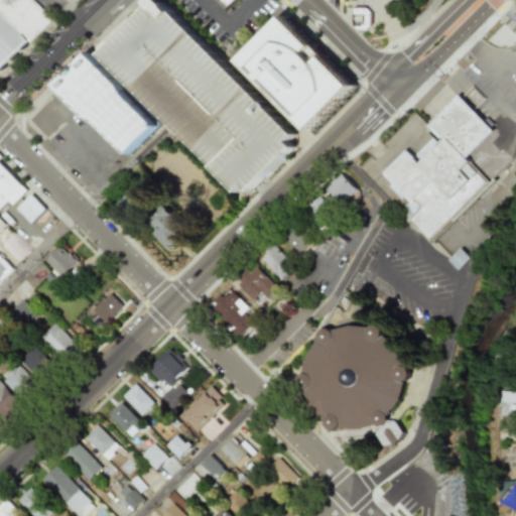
[(0,0),(0,67),(51,20),(32,0),(0,0)]
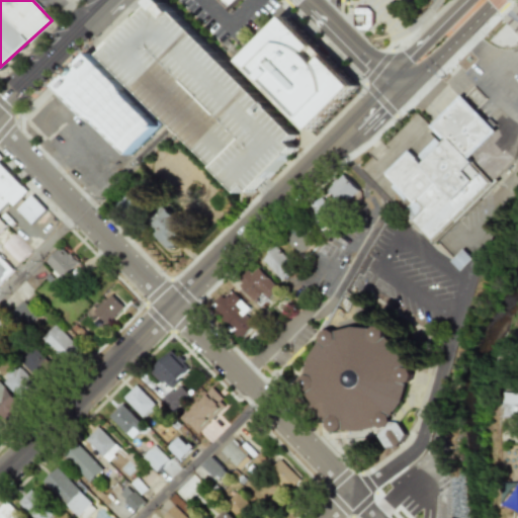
[(102,53),(155,0),(167,0),(300,133),(292,141),(298,147),(253,192),(247,186),(242,192),(102,53)]
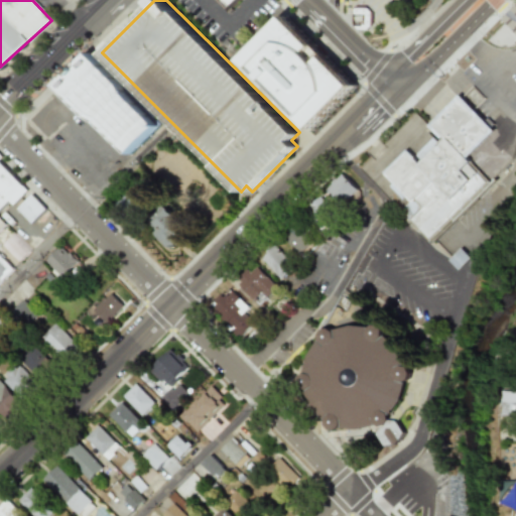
[(241,0),(229,12),(217,0),(241,0)]
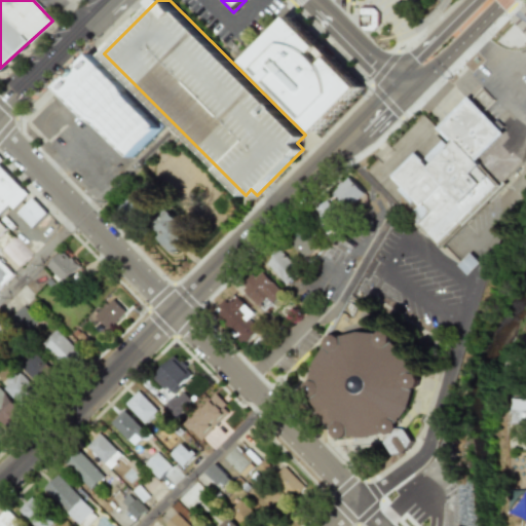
[(376,30),(376,8),(359,8),(358,30),(376,30)]
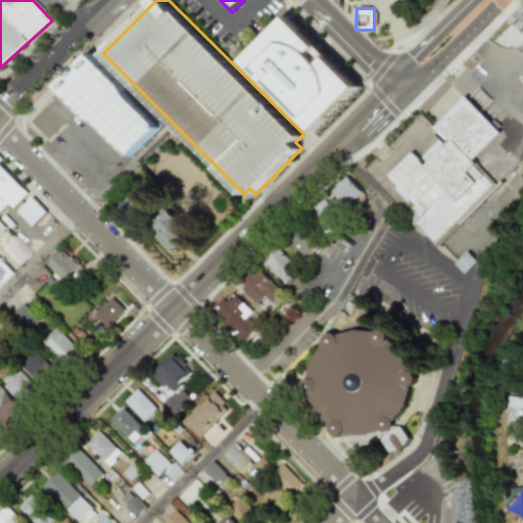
[(295,17),(365,87),(322,130),(252,60),(295,17)]
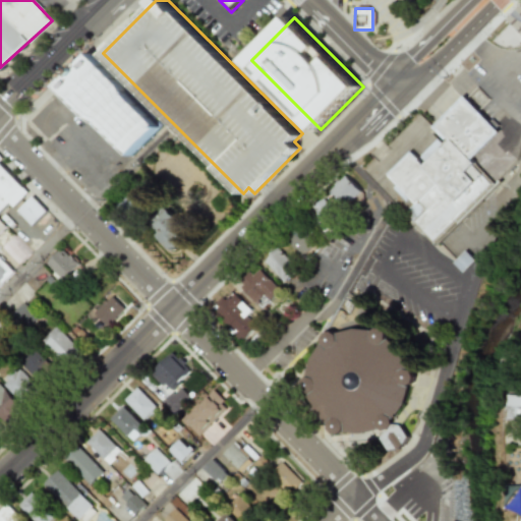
[(59,89),(67,79),(70,65),(83,63),(93,55),(123,87),(129,96),(162,129),(132,158),(101,125),(91,120),(59,89)]
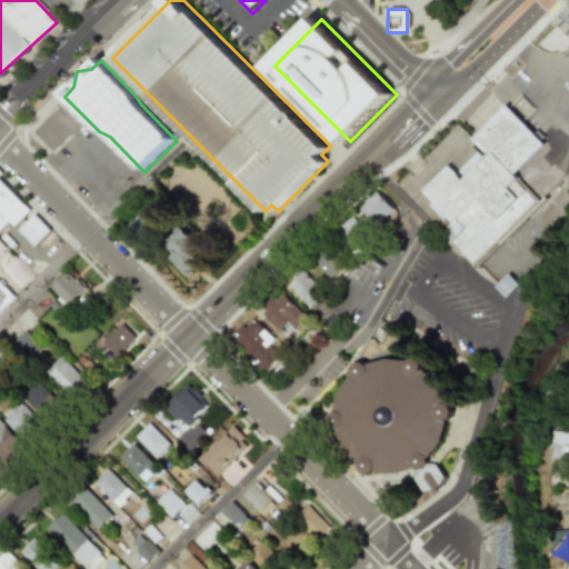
[(507,105),(547,145),(517,175),(543,202),(476,269),(451,243),(465,230),(458,222),(455,225),(422,191),(448,166),(463,181),(489,156),(472,139),(490,121),(507,105)]
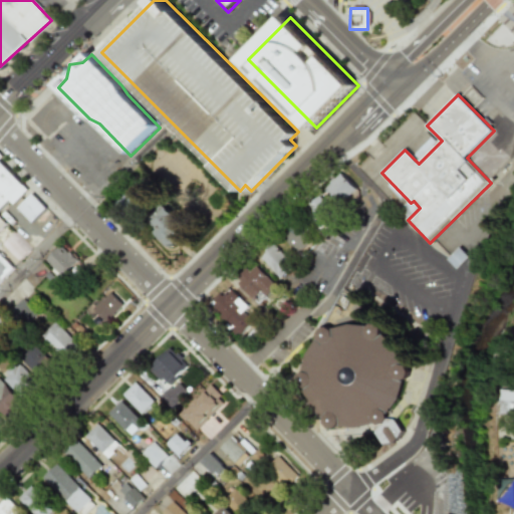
[(0,160),(30,191),(14,206),(10,201),(0,211),(0,160)]
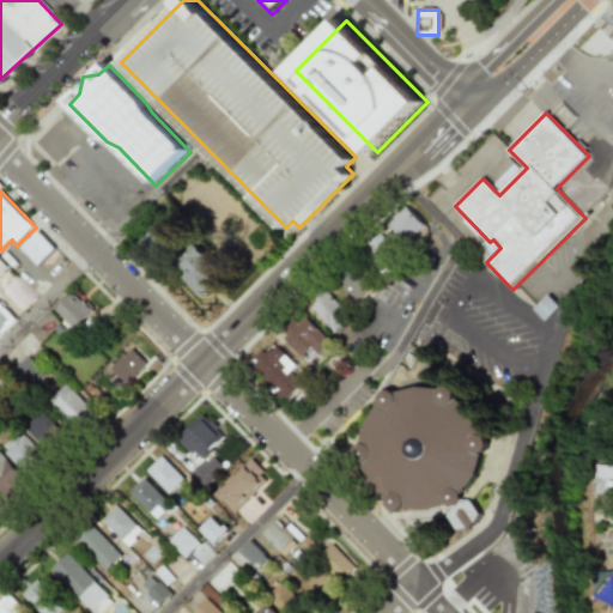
[(426,225),(407,206),(387,225),(407,244),(426,225)]
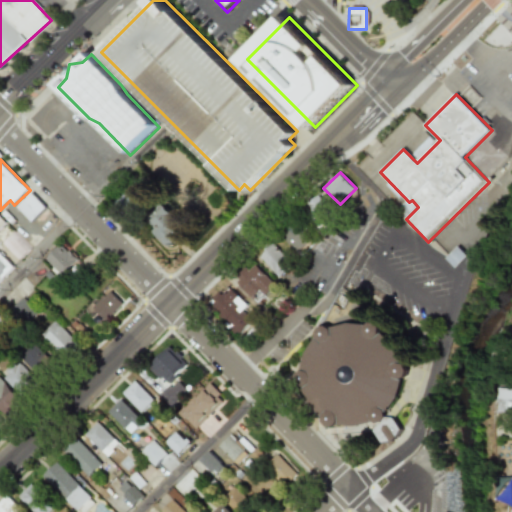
[(114,204),(128,217),(145,198),(131,186),(114,204)]
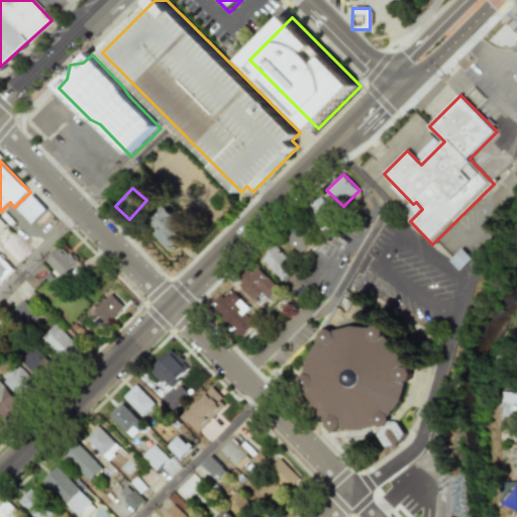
[(45,209),(30,195),(16,209),(30,224),(45,209)]
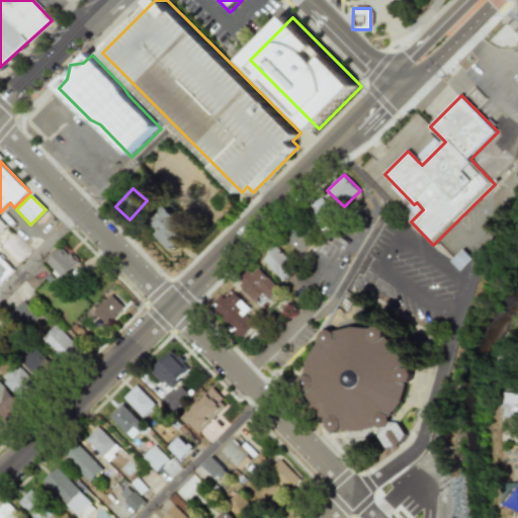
[(305,212),(319,227),(335,210),(322,196),(305,212)]
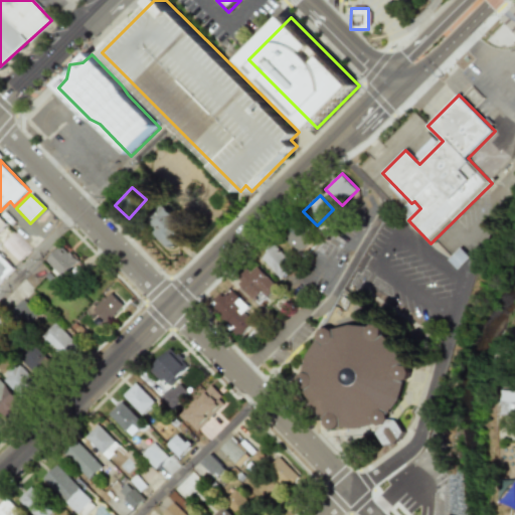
[(170,249),(190,231),(167,208),(154,221),(160,228),(154,234),(170,249)]
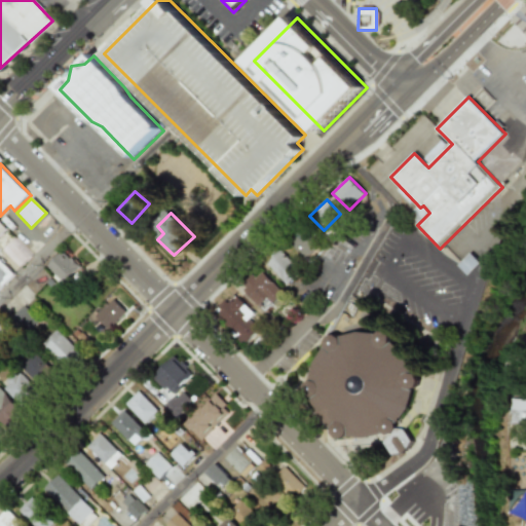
[(304,259),(318,245),(301,227),(287,241),(304,259)]
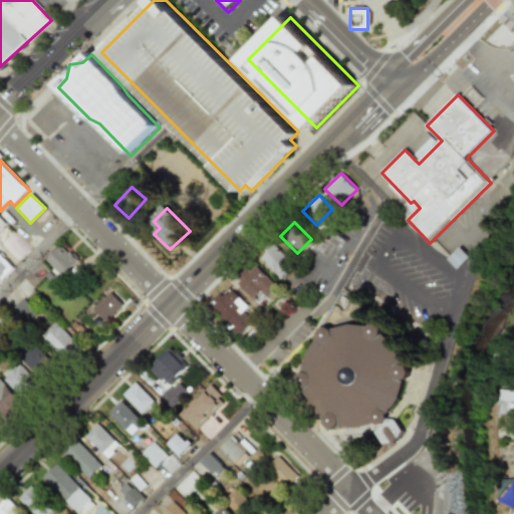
[(0,244),(16,261),(29,248),(12,232),(0,244)]
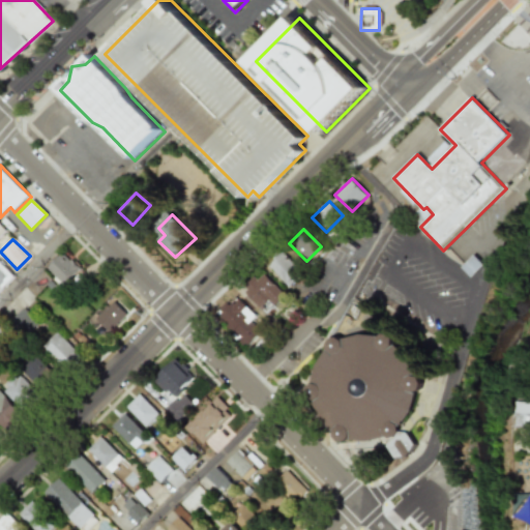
[(47,268),(64,285),(80,268),(62,252),(47,268)]
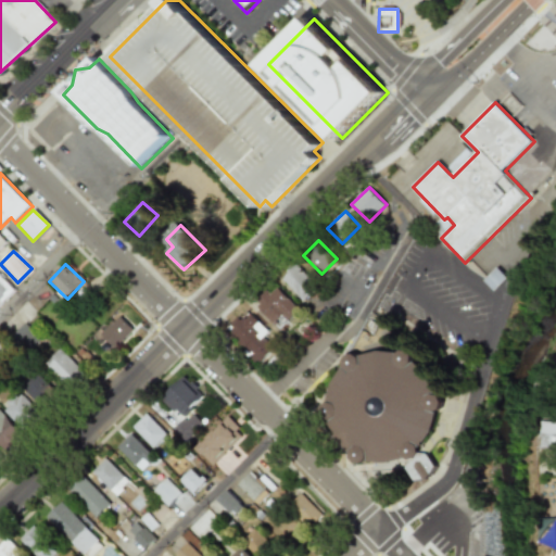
[(317,287),(294,265),(280,278),(303,301),(317,287)]
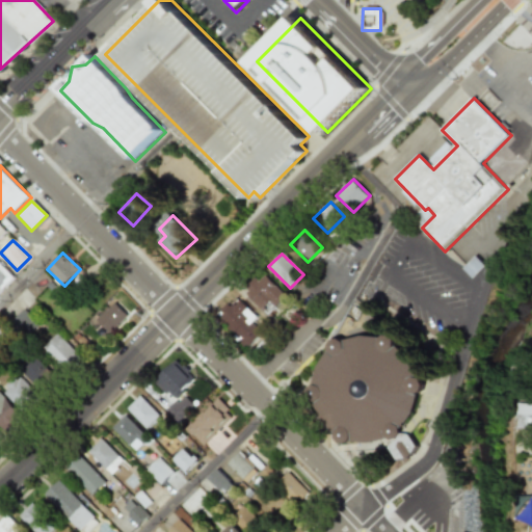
[(473,277),(484,267),(476,257),(463,267),(473,277)]
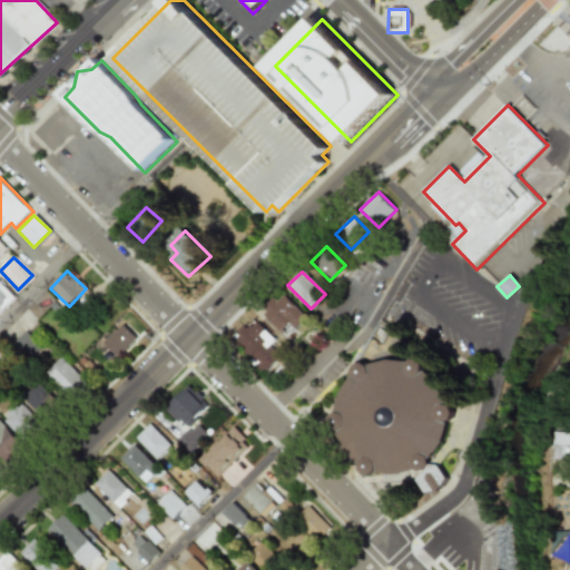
[(259,311),(277,330),(286,322),(294,330),(306,316),(281,291),(259,311)]
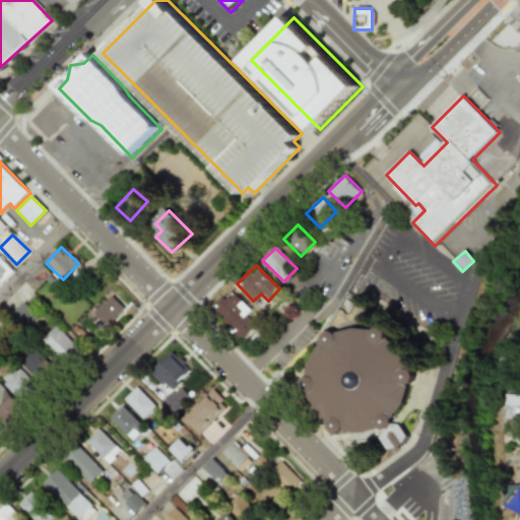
[(240,340),(260,320),(231,289),(209,310),(240,340)]
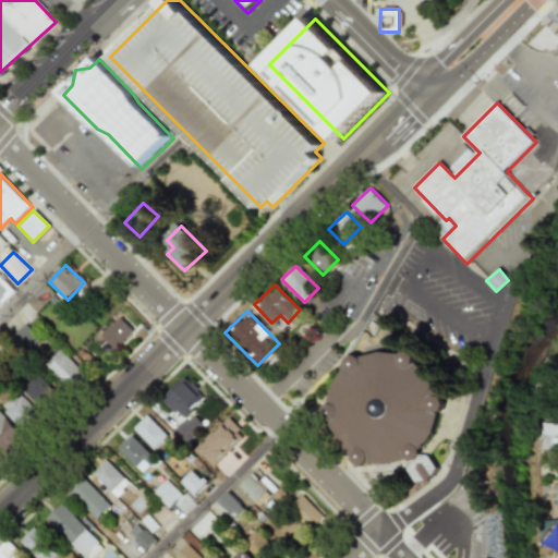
[(134,331),(120,317),(100,336),(114,350),(134,331)]
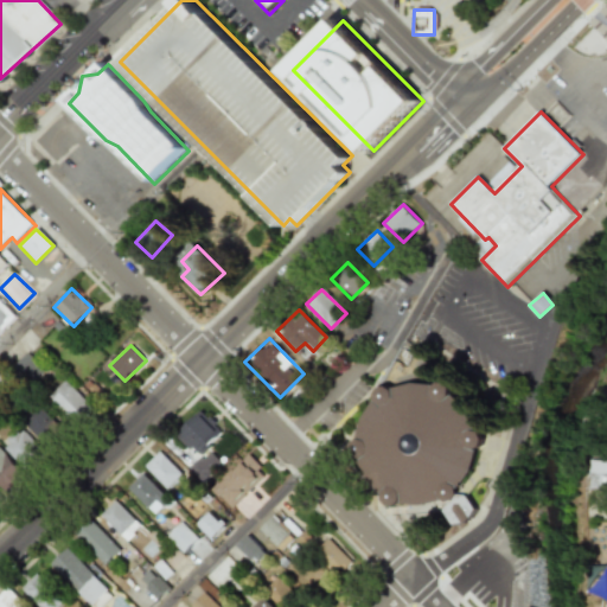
[(13,365),(32,382),(43,369),(25,353),(13,365)]
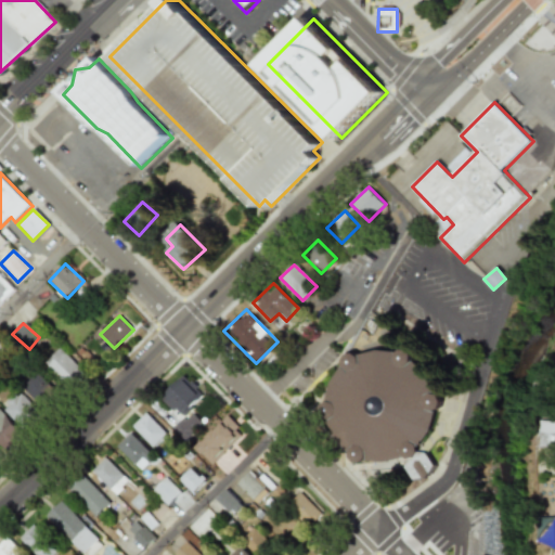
[(43,363),(68,386),(82,371),(59,348),(43,363)]
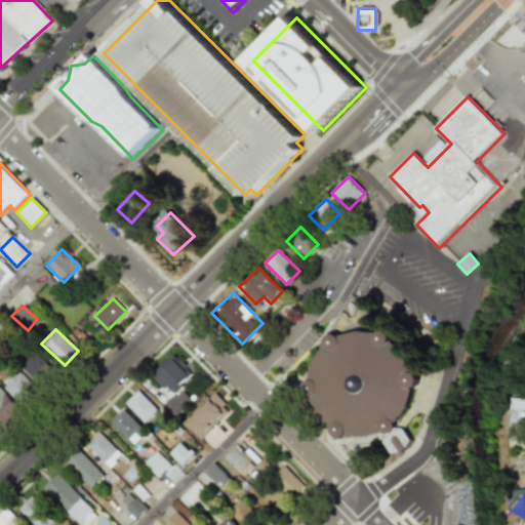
[(358,333),(376,335),(376,337),(381,333),(389,333),(393,338),(392,346),(394,344),(406,357),(413,371),(406,377),(412,374),(418,377),(420,382),(418,389),(412,392),(415,392),(410,410),(399,425),(398,426),(399,430),(407,431),(415,443),(408,454),(396,456),(388,444),(389,437),(385,435),(382,436),(365,440),(349,438),(349,435),(344,440),(336,440),(332,435),(332,428),(331,430),(319,416),(311,400),(313,398),(306,396),(303,392),(304,386),(312,381),(309,380),(315,363),(324,349),(326,350),(326,344),(329,337),(336,336),(341,340),(342,347),(344,345),(344,336),(358,333)]
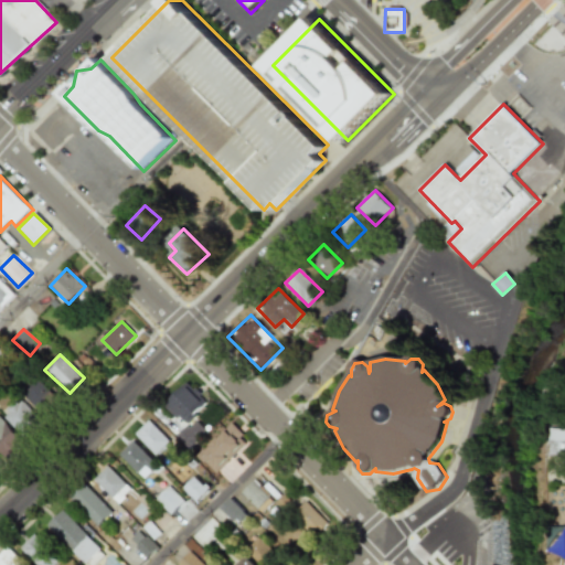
[(40,412),(54,396),(35,379),(21,394),(40,412)]
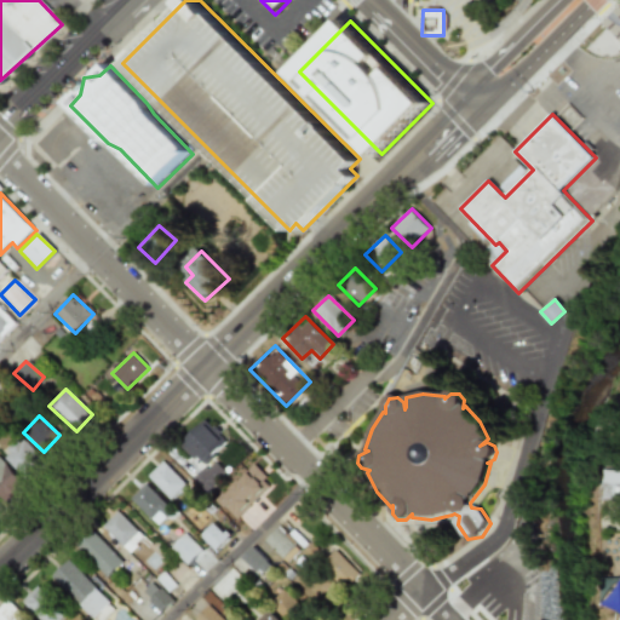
[(178,443),(201,468),(228,442),(205,418),(178,443)]
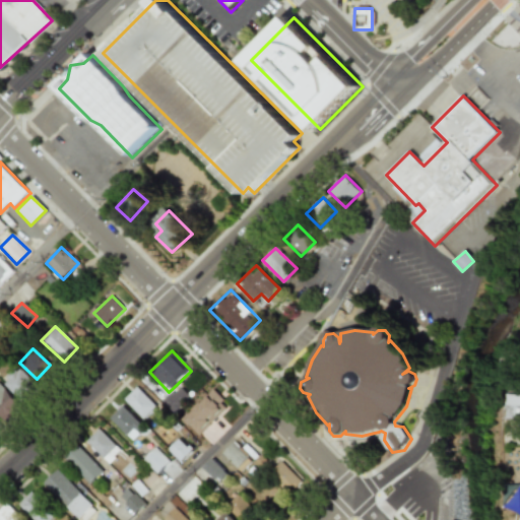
[(0,382),(20,402),(36,388),(15,367),(0,382)]
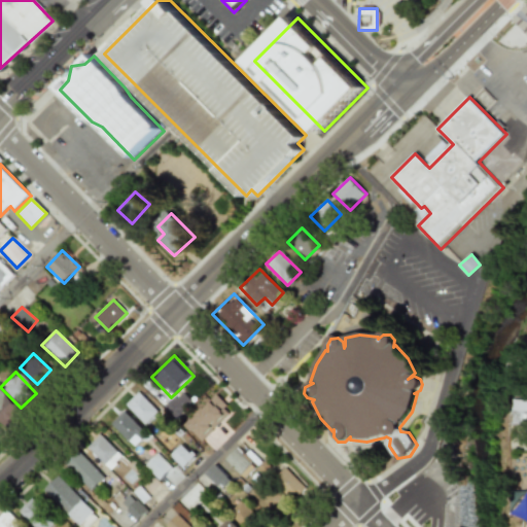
[(0,423),(4,428),(21,413),(0,391),(0,423)]
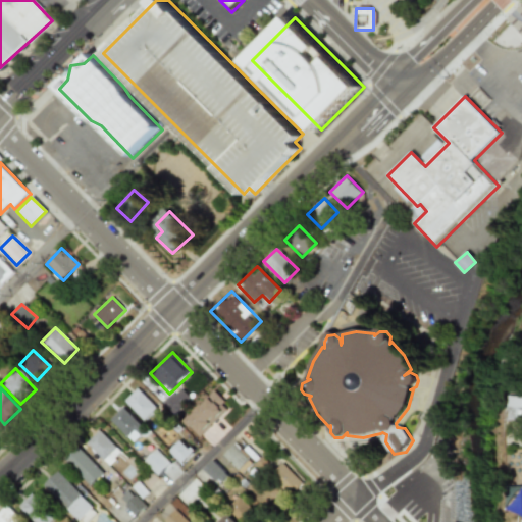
[(123,401),(143,420),(155,408),(136,388),(123,401)]
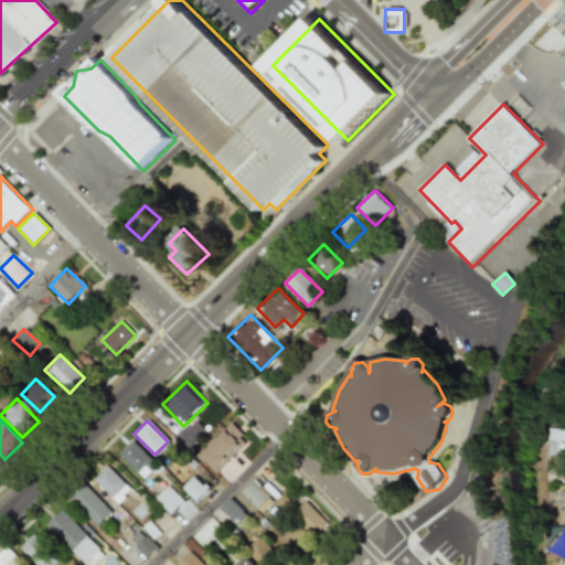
[(198,454),(214,472),(247,443),(231,424),(198,454)]
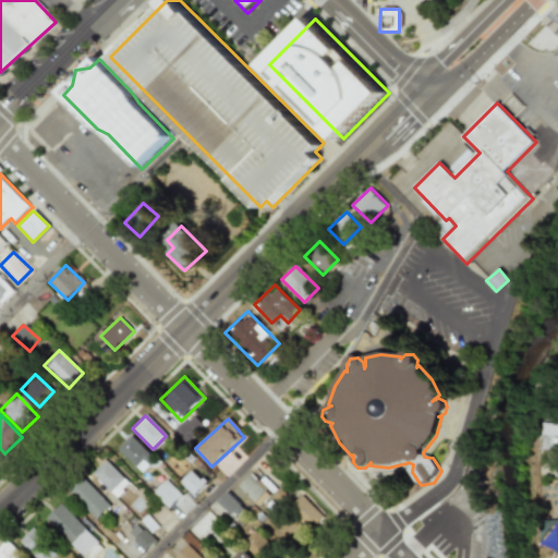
[(557,450),(557,423),(541,423),(541,450),(557,450)]
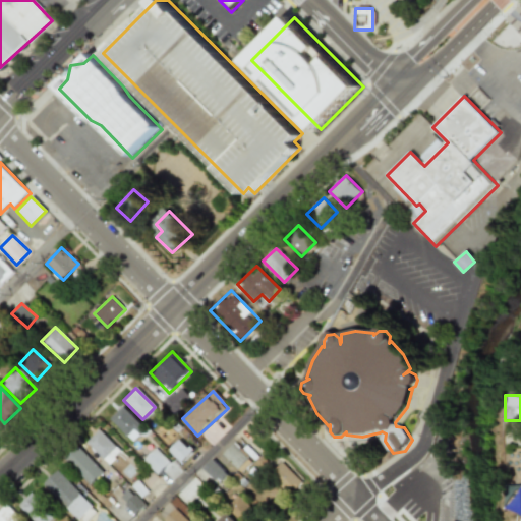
[(147,428),(120,403),(107,417),(132,443),(147,428)]
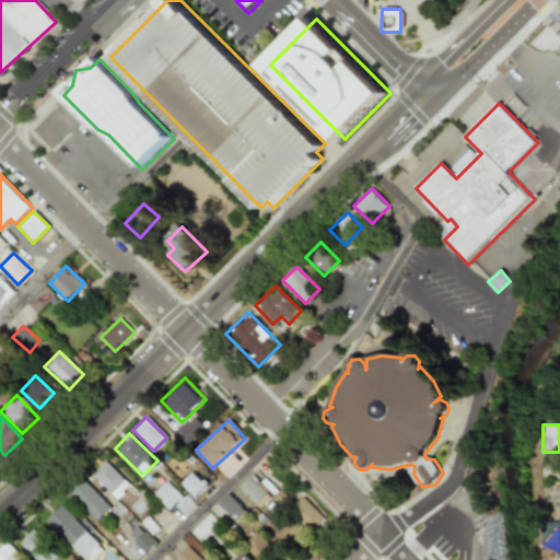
[(91,475),(116,499),(130,485),(105,459),(91,475)]
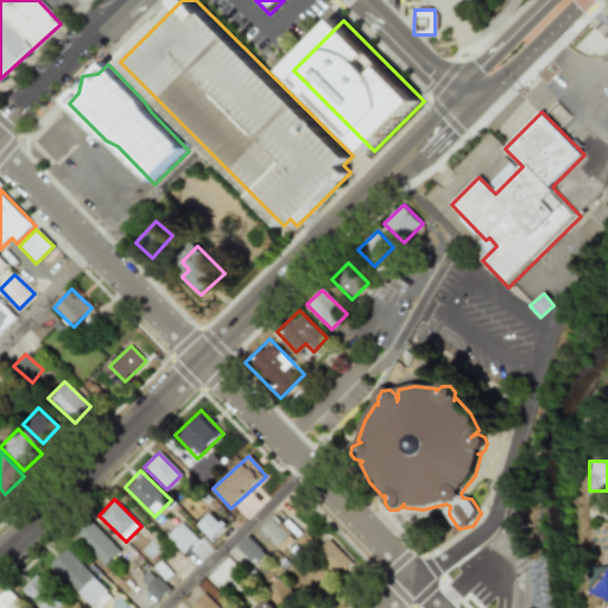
[(225,525),(210,511),(196,525),(210,539),(225,525)]
